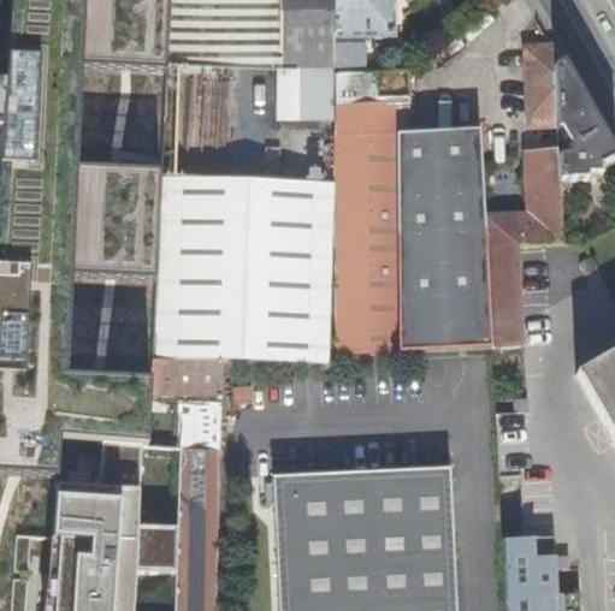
[(11,0),(10,22),(0,161),(0,518),(55,521),(58,488),(61,437),(106,440),(148,444),(148,433),(151,391),(153,356),(159,280),(164,181),(164,177),(338,183),(336,72),(336,67),(336,63),(282,63),(170,64),(172,0),(11,0)]
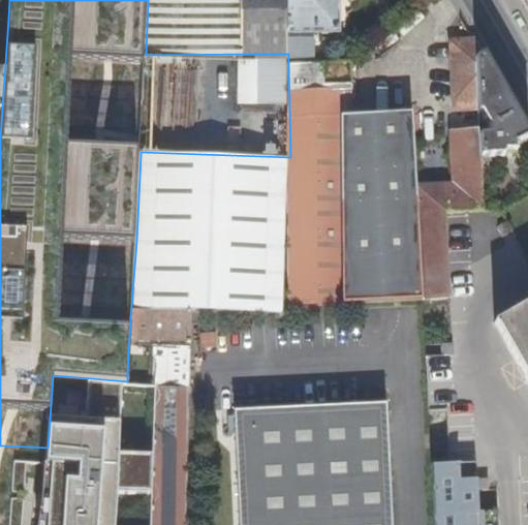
[(148,0),(146,55),(242,54),(241,0),(148,0)]
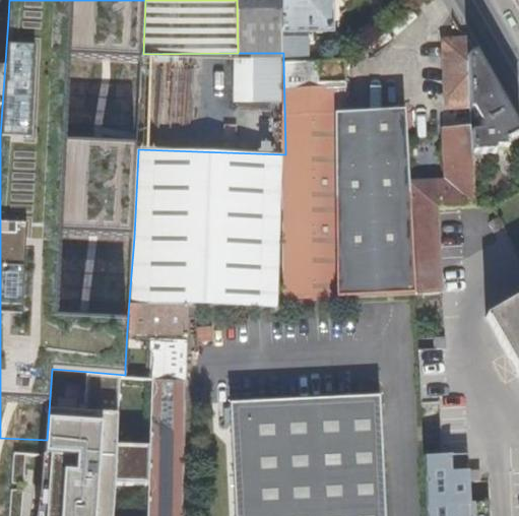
[(237,0),(238,53),(283,53),(282,0),(237,0)]
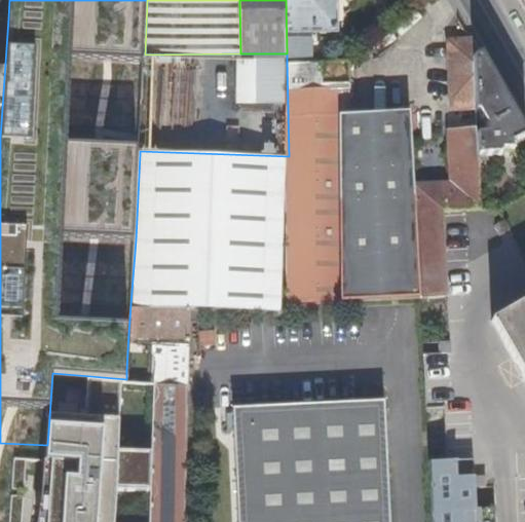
[(286,0),(287,53),(287,58),(313,57),(313,30),(337,30),(336,0),(286,0)]
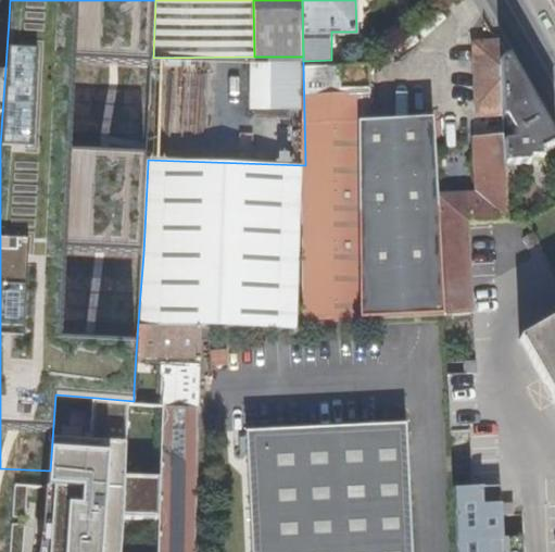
[(509,58),(500,41),(476,41),(478,113),(504,112),(502,61),(509,58)]
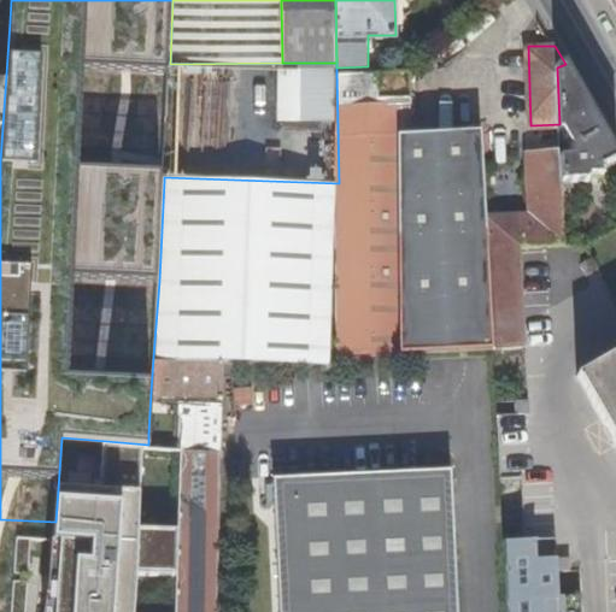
[(570,157),(561,158),(562,182),(590,180),(590,175),(604,175),(604,166),(615,162),(615,151),(604,131),(586,101),(565,64),(557,68),(559,124),(559,129),(563,130),(572,147),(573,154),(570,157)]
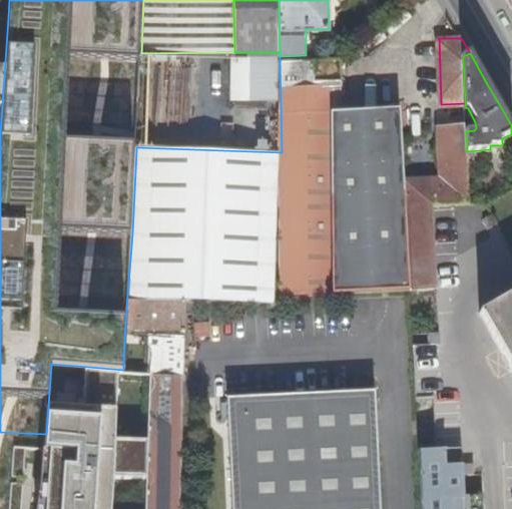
[(281,112),(343,109),(341,58),(280,60),(281,112)]
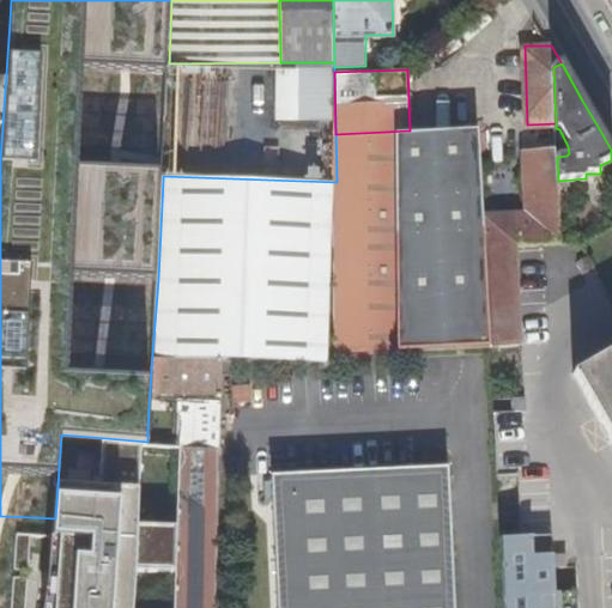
[(480,129),(410,131),(335,134),(337,182),(339,351),(522,341),(517,243),(528,242),(526,211),(483,212),(480,129)]
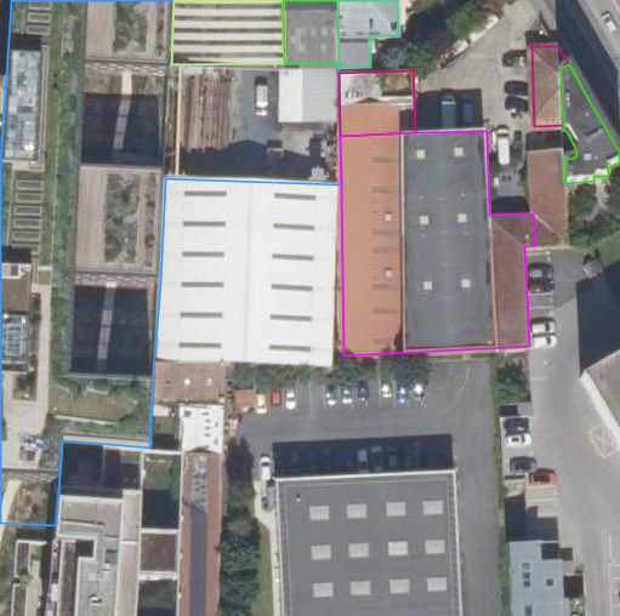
[(564,150),(532,152),(533,214),(535,245),(568,243),(566,183),(564,159),(564,150)]
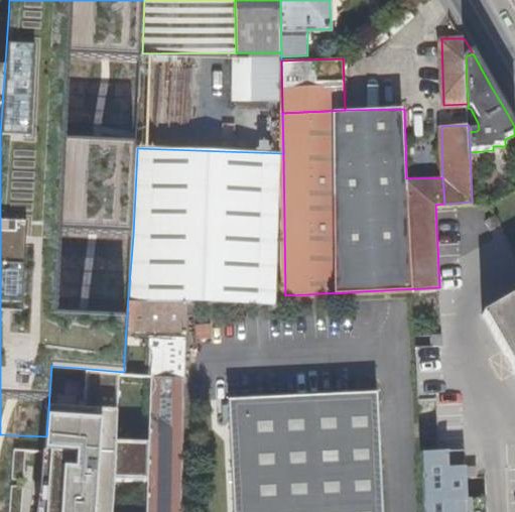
[(514,135),(505,139),(514,154),(514,135)]
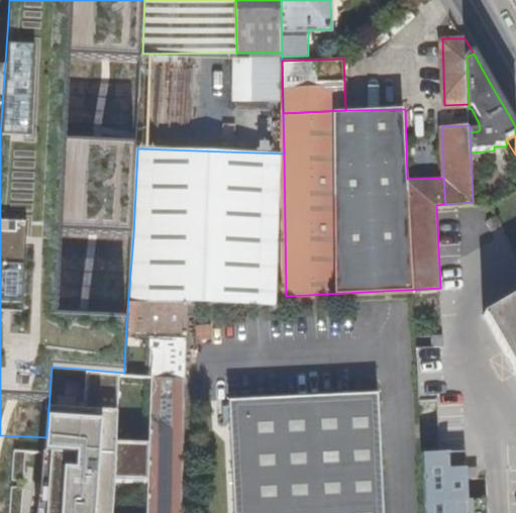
[(186,301),(286,303),(286,296),(284,154),(137,148),(137,151),(133,235),(128,299),(186,301)]
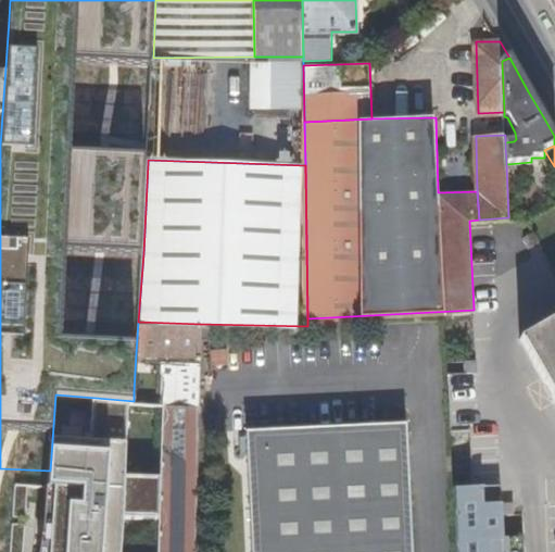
[(554,316),(521,335),(554,391),(554,316)]
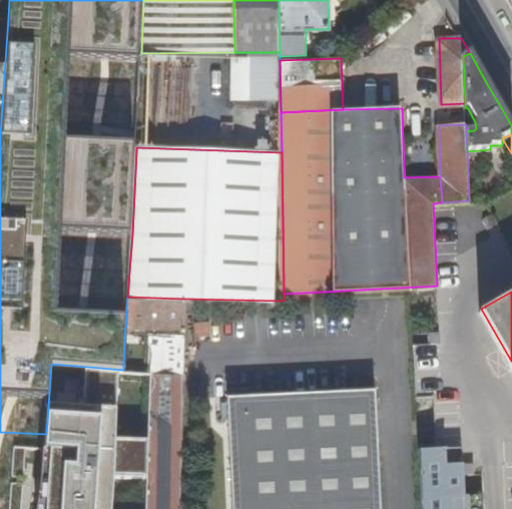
[(125,326),(184,327),(184,299),(127,297),(125,326)]
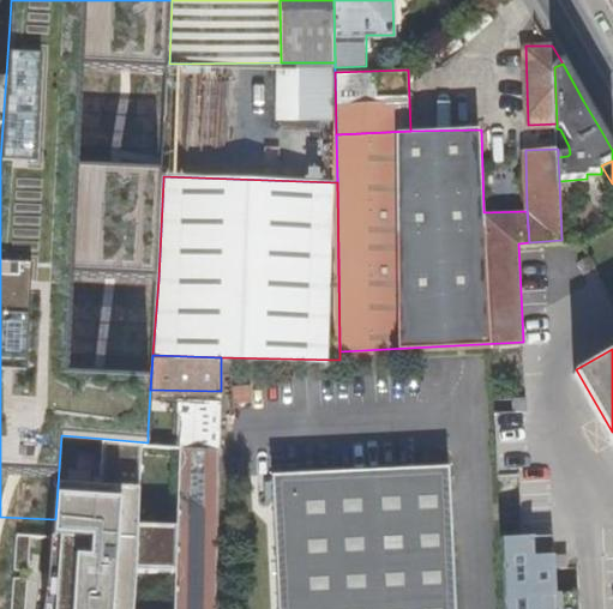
[(221,391),(150,390),(148,432),(158,432),(157,442),(175,445),(178,395),(221,397),(221,391)]
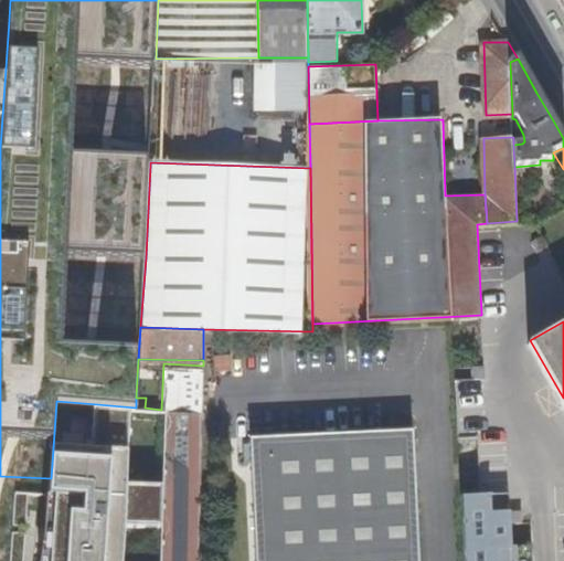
[(202,412),(203,366),(163,363),(161,410),(168,410),(202,412)]
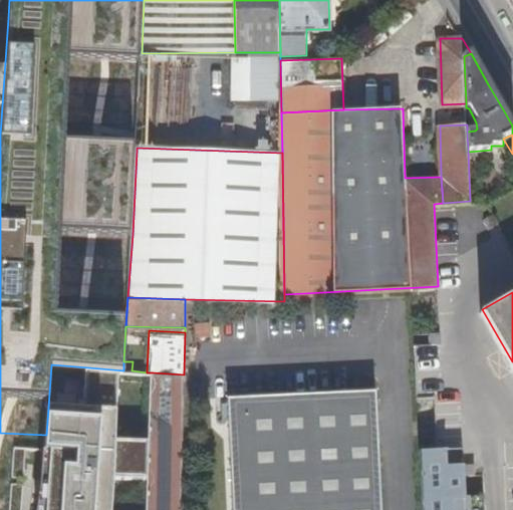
[(133,361),(123,361),(123,370),(125,370),(132,370),(133,361)]
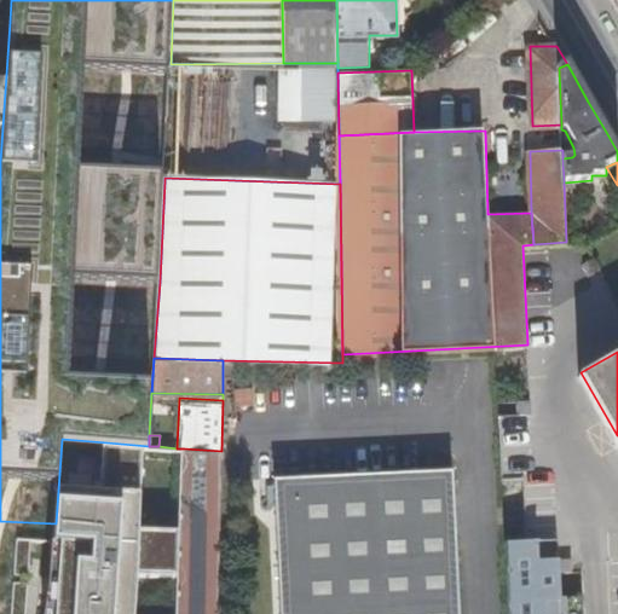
[(151,446),(149,446),(107,442),(102,496),(58,491),(56,523),(55,536),(62,537),(59,577),(51,577),(50,592),(58,594),(56,613),(140,613),(144,567),(180,568),(182,522),(146,520),(151,446)]
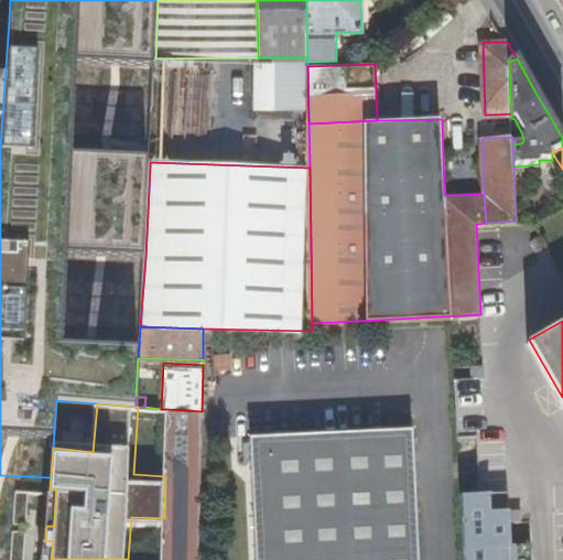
[(198,559),(202,411),(168,409),(165,476),(164,518),(162,559),(198,559)]
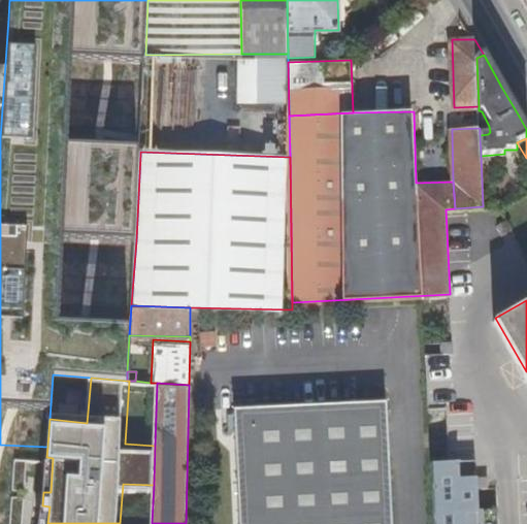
[(392,523),(387,399),(234,406),(239,523),(392,523)]
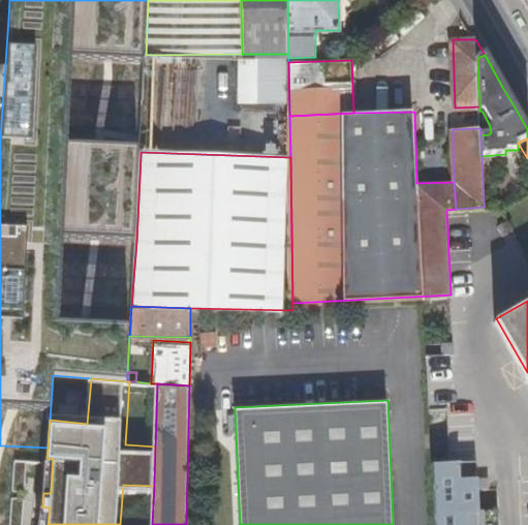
[(28,457),(16,457),(13,490),(26,490),(28,457)]
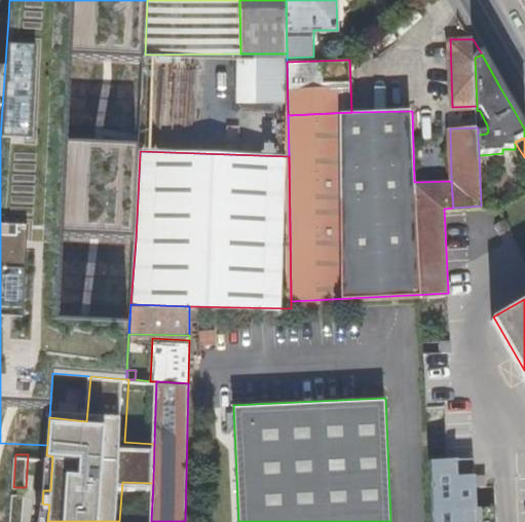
[(430,457),(433,521),(496,521),(496,507),(476,508),(473,456),(430,457)]
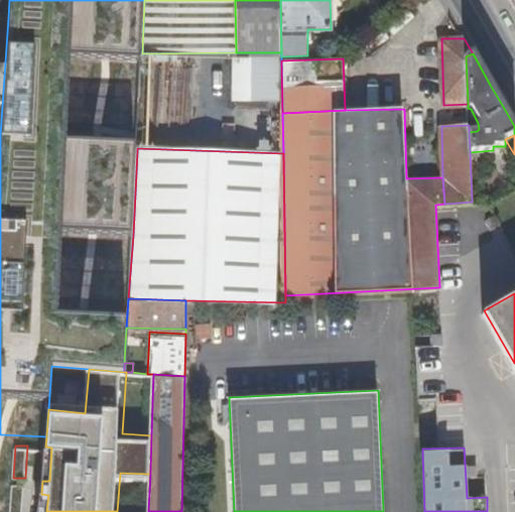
[(21,511),(24,485),(12,484),(10,511),(21,511)]
